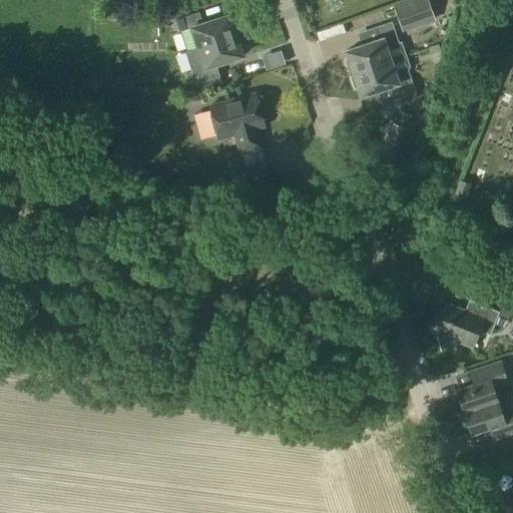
[(402,32),(435,21),(427,0),(415,0),(394,7),(402,32)]
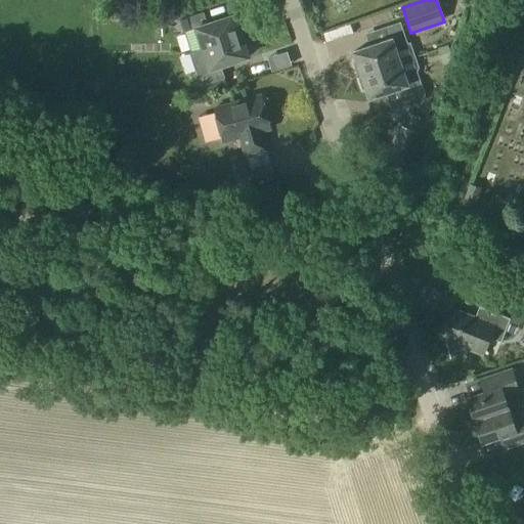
[(202,49),(243,36),(238,24),(235,13),(206,23),(203,13),(179,22),(178,22),(182,33),(193,30),(200,48),(201,50),(202,49)]
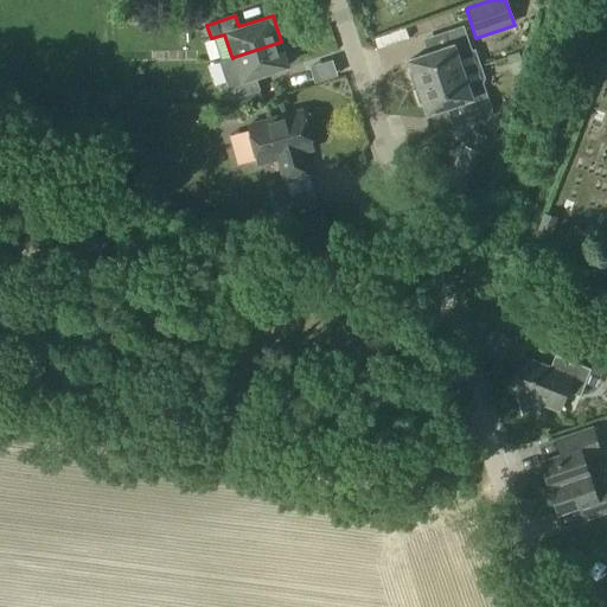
[(419,88),(467,71),(462,57),(471,55),(467,42),(462,26),(448,31),(453,46),(409,62),(414,72),(409,74),(414,88),(417,87),(419,88)]
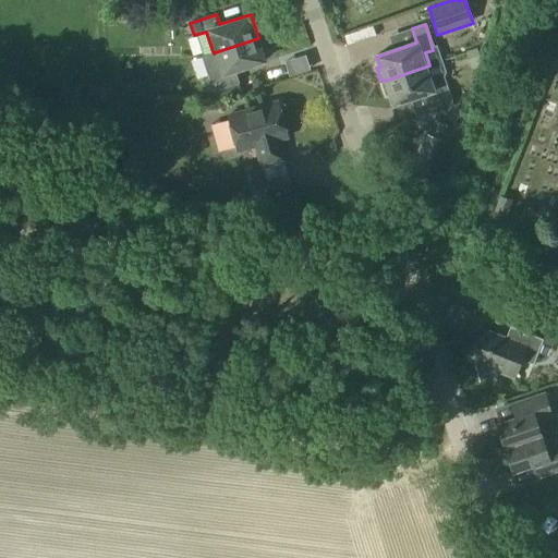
[(286,27),(280,37),(304,50),(311,40),(286,27)]
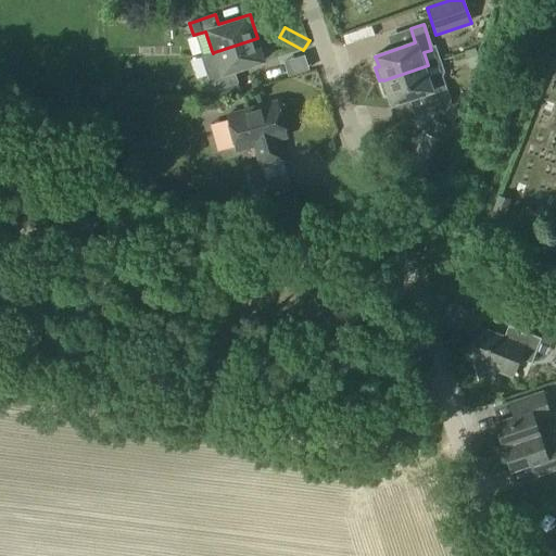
[(235,73),(265,63),(262,52),(257,38),(214,52),(213,53),(219,75),(219,76),(209,79),(212,91),(213,92),(238,84),(235,73)]
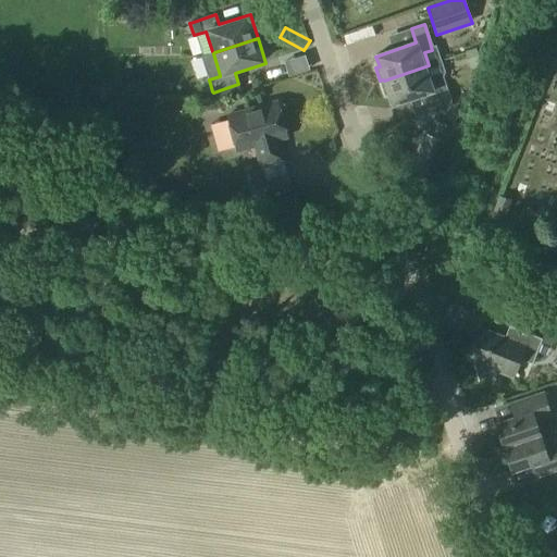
[(429,65),(384,81),(385,83),(381,84),(385,97),(388,95),(393,106),(425,95),(433,115),(447,110),(450,101),(442,76),(433,78),(429,65)]
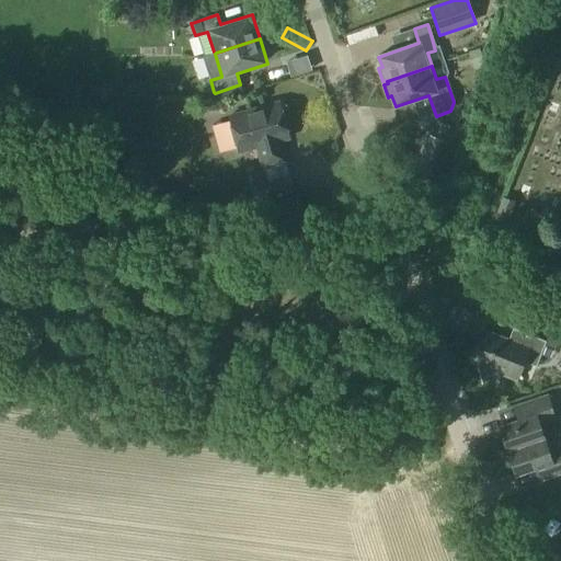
[(279,147),(277,141),(289,138),(279,103),(229,117),(239,152),(256,147),(263,169),(286,162),(282,147),(279,147)]
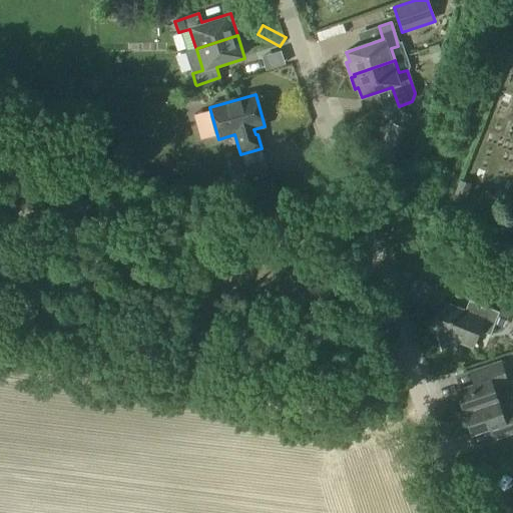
[(399,160),(410,131),(391,124),(380,152),(399,160)]
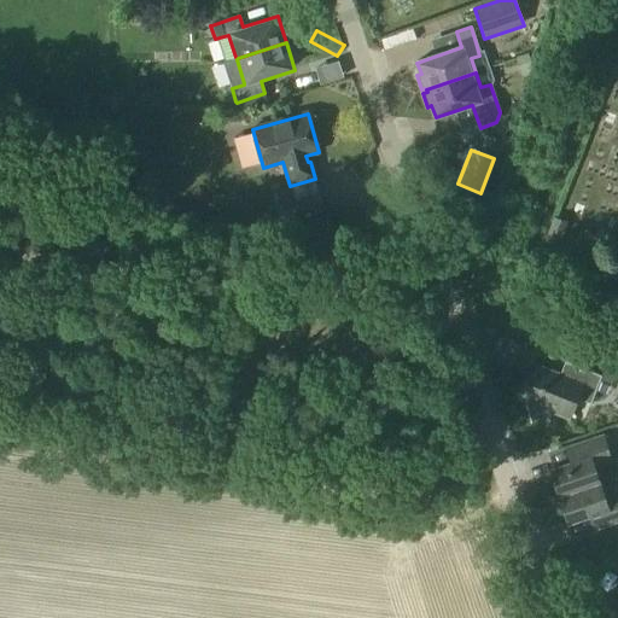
[(559,246),(566,223),(552,219),(544,242),(559,246)]
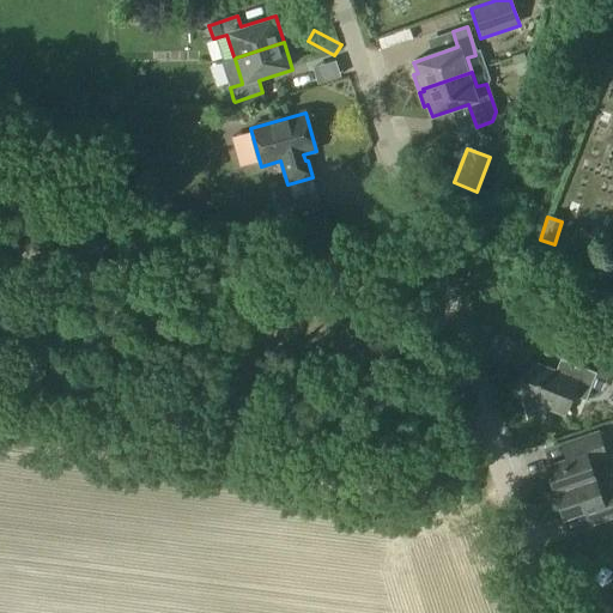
[(566,377),(527,362),(514,395),(521,399),(528,417),(548,410),(564,416),(571,396),(586,401),(596,374),(571,364),(566,377)]
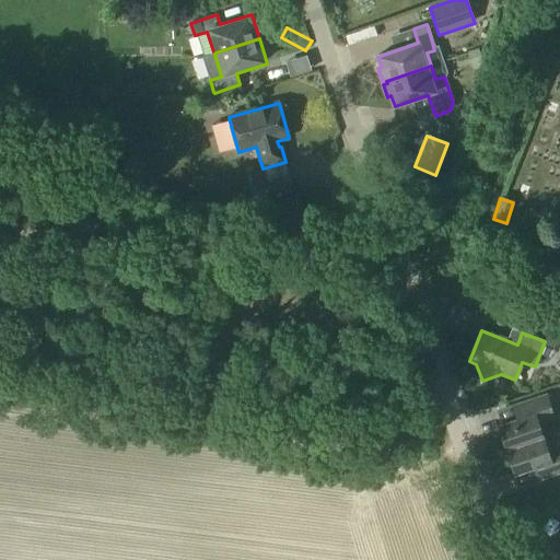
[(506,452),(544,439),(538,424),(553,419),(546,395),(514,406),(518,419),(498,426),(506,452)]
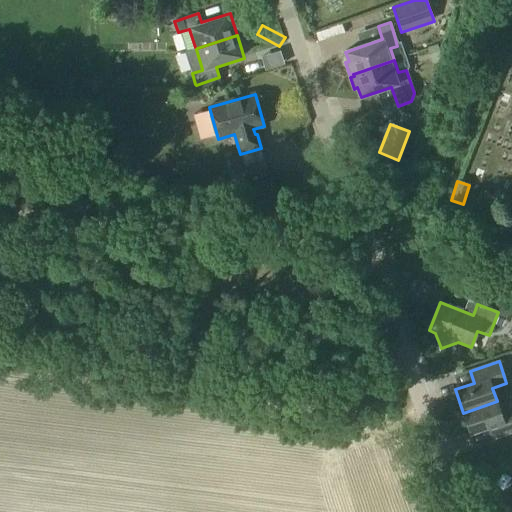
[(497,401),(463,413),(470,434),(489,428),(493,439),(511,433),(511,408),(500,412),(497,401)]
